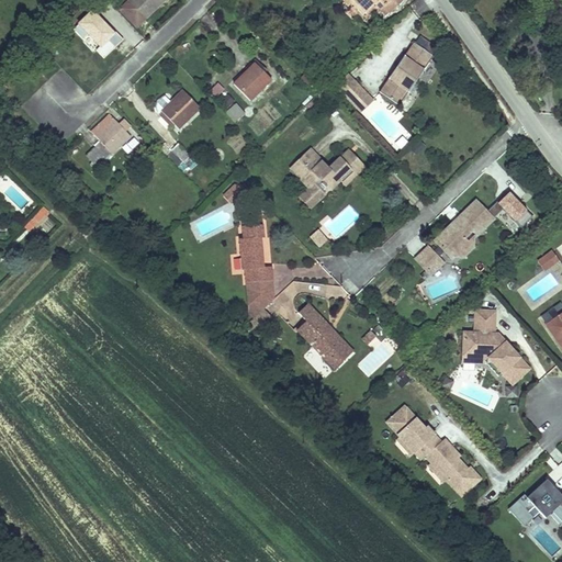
[(130,0),(121,10),(136,26),(164,0),(130,0)]
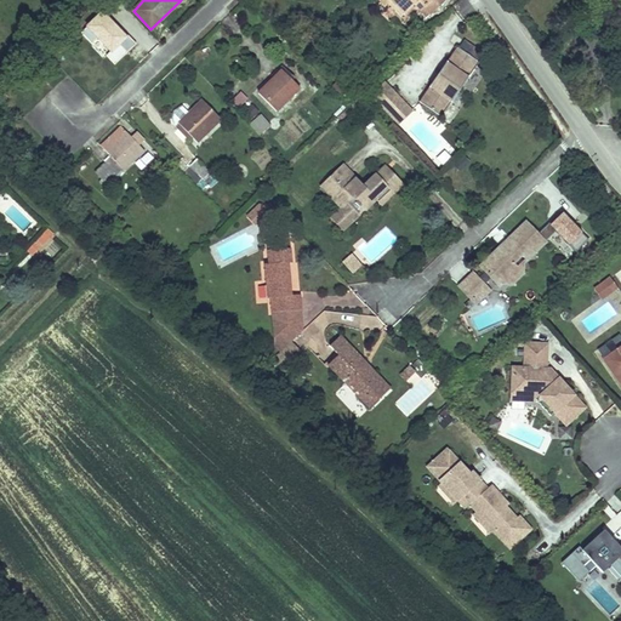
[(379,0),(386,6),(388,4),(402,17),(415,5),(426,20),(446,0),(379,0)]
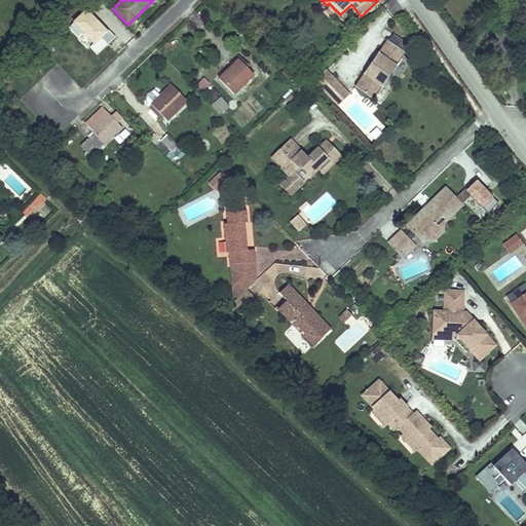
[(83,20),(75,28),(84,35),(79,40),(97,57),(116,36),(92,14),(86,22),(83,20)]
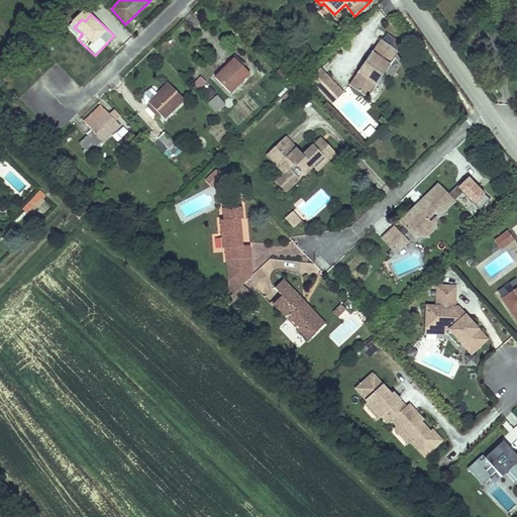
[(379,39),(347,85),(367,98),(398,53),(379,39)]
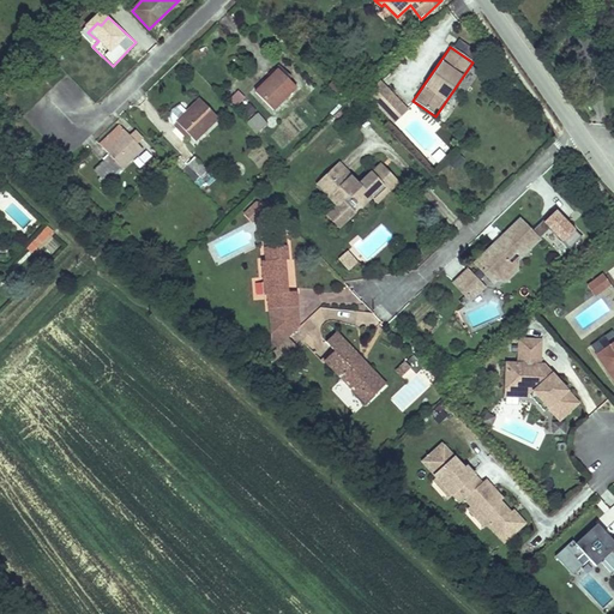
[(278,68),(289,79),(292,77),(278,64),(275,67),(277,70),(278,68)]
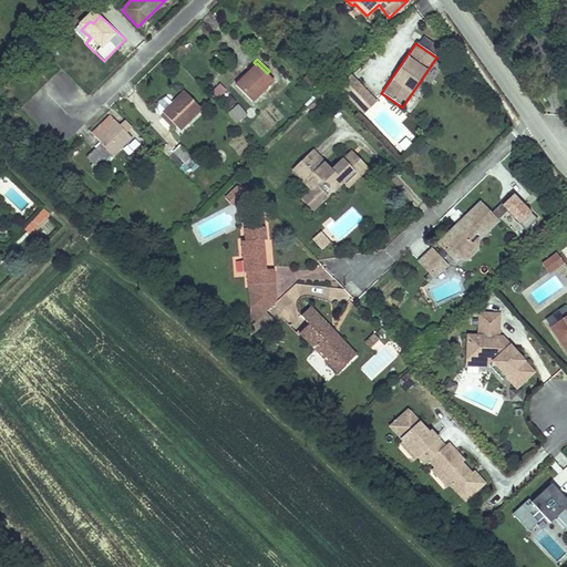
[(256,64),(236,85),(253,102),(275,81),(267,73),(257,63),(256,64)]
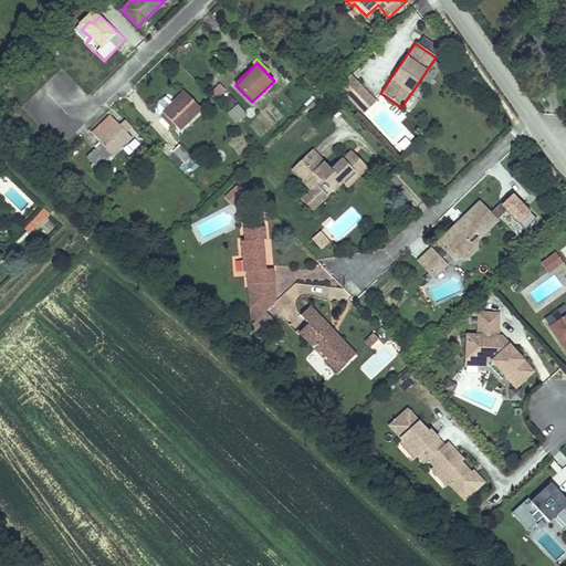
[(346,95),(358,83),(350,76),(338,87),(346,95)]
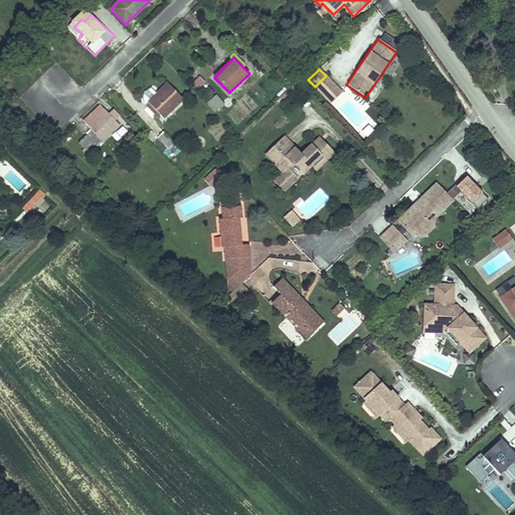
[(196,92),(206,81),(200,75),(190,86),(196,92)]
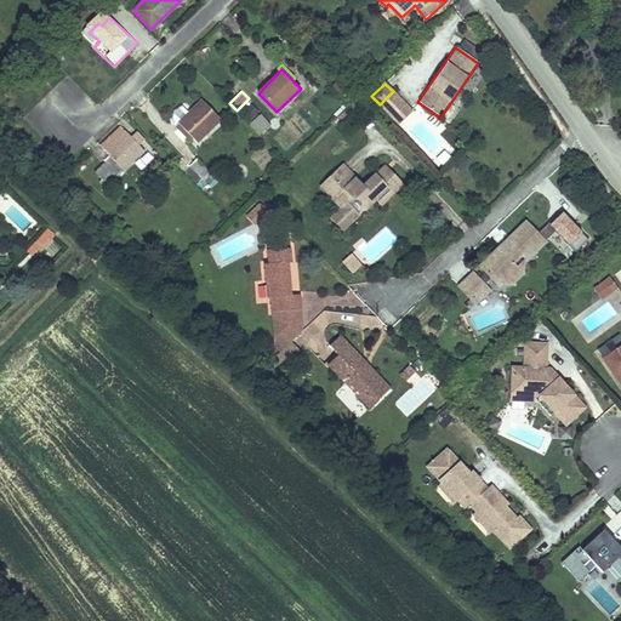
[(393,118),(406,104),(393,91),(380,104),(393,118)]
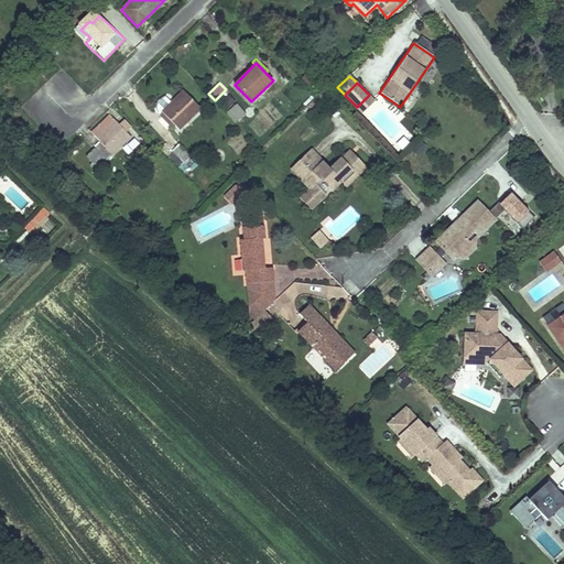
[(184,91),(172,102),(160,115),(162,118),(165,115),(174,125),(179,129),(201,108),(184,91)]
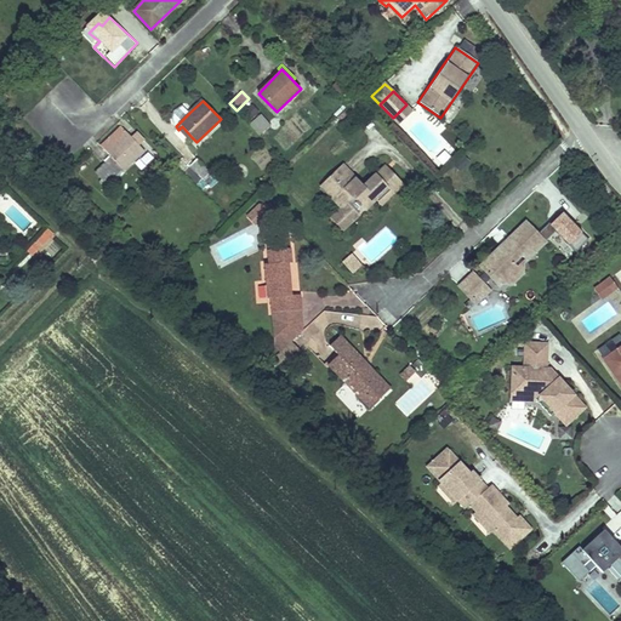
[(251,102),(241,110),(251,120),(260,112),(251,102)]
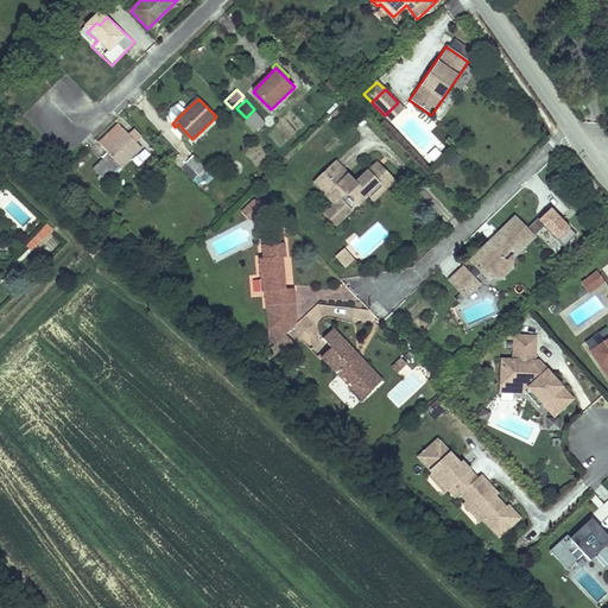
[(398,102),(385,115),(390,120),(403,108),(398,102)]
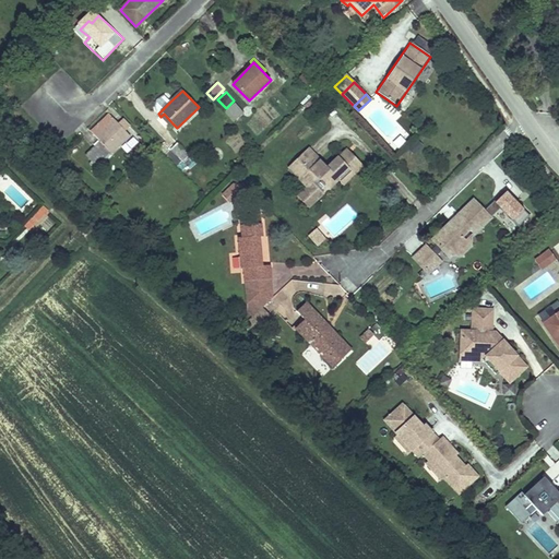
[(158,114),(170,102),(164,96),(157,100),(155,105),(156,111),(158,114)]
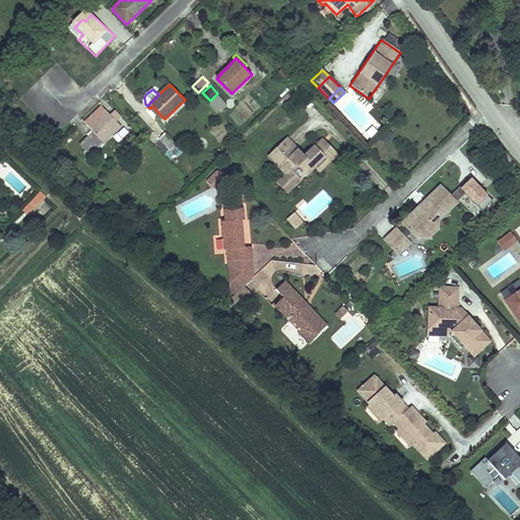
[(225,106),(218,96),(209,104),(217,113),(225,106)]
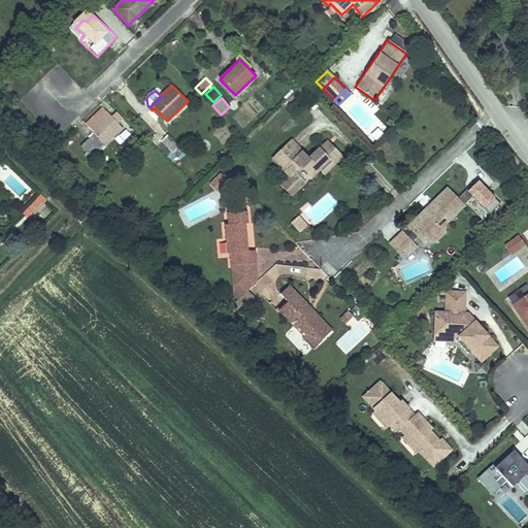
[(163,117),(155,107),(152,110),(161,120),(163,117)]
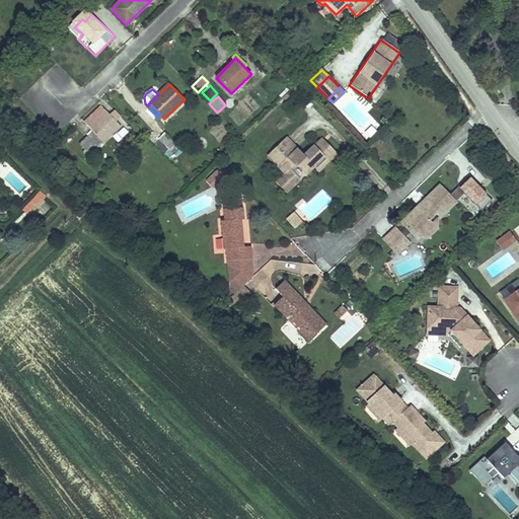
[(105,110),(101,106),(84,123),(88,127),(105,110)]
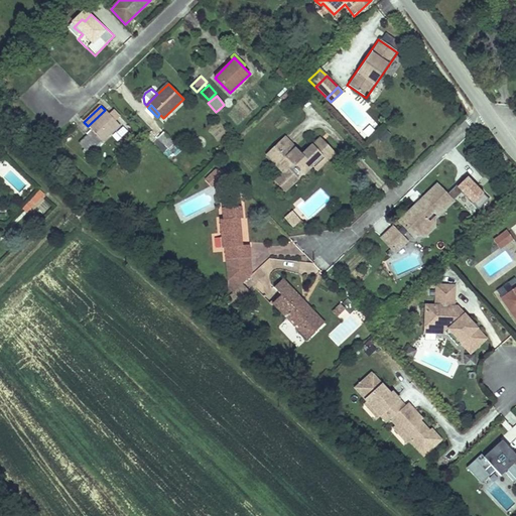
[(109,115),(105,110),(88,126),(93,130),(80,143),(90,154),(120,125),(115,121),(109,115)]
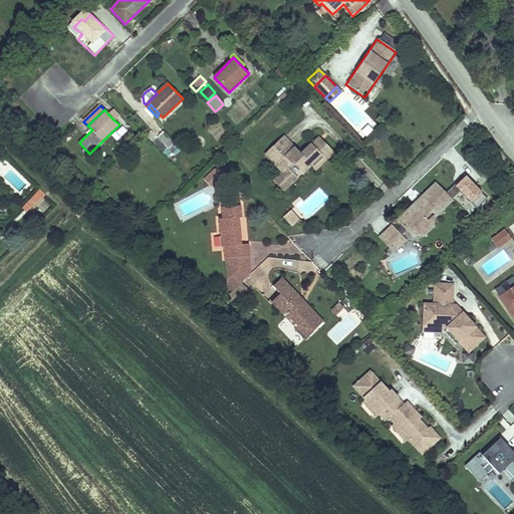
[(119,116),(113,109),(108,114),(114,120),(119,116)]
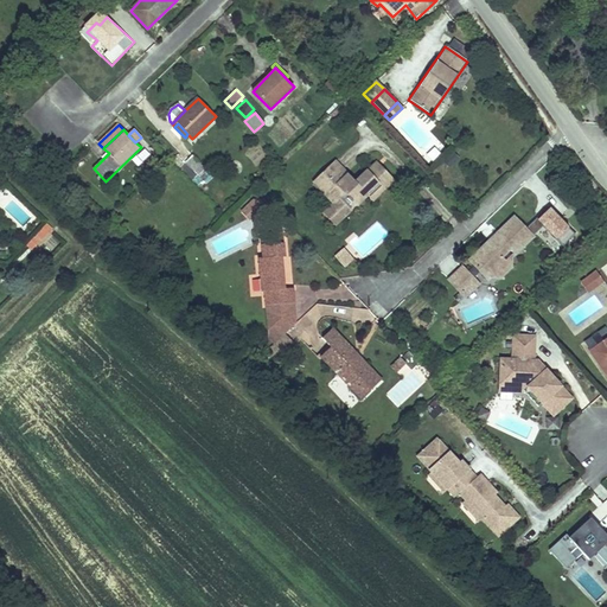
[(186,161),(198,174),(204,168),(192,155),(186,161)]
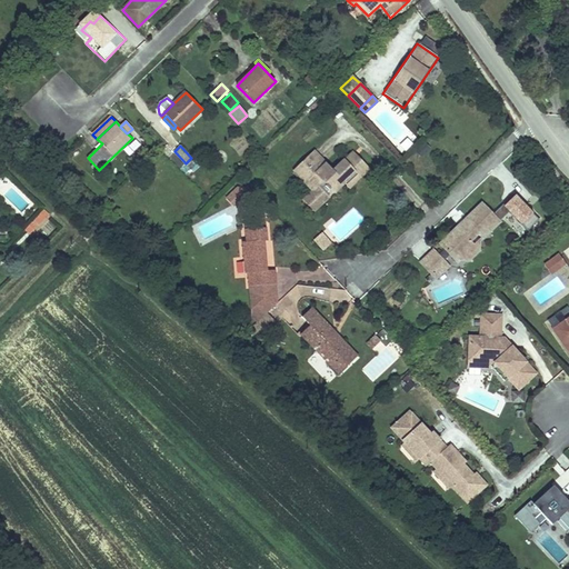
[(340,163),(333,171),(313,151),(293,171),(312,190),(312,191),(322,181),(326,186),(325,187),(329,190),(330,189),(333,193),(345,183),(349,189),(369,169),(360,159),(355,159),(345,169),(340,163)]
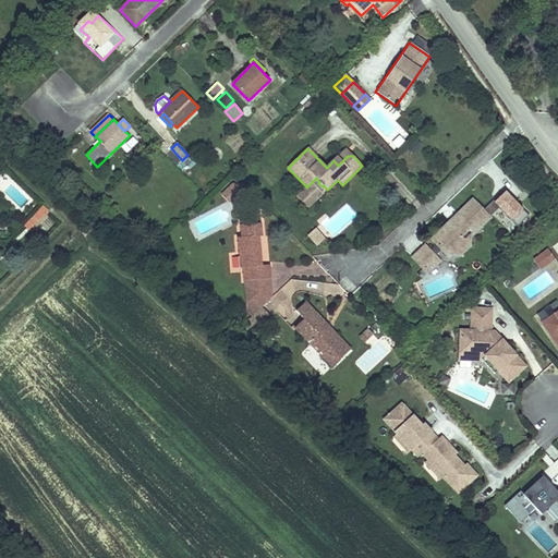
[(346,148),(334,160),(338,166),(348,156),(353,156),(346,148)]
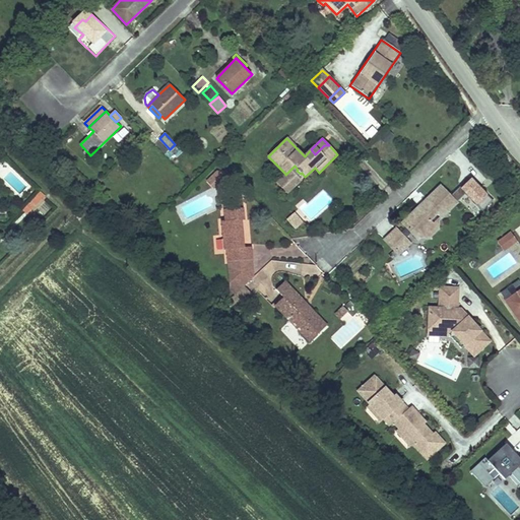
[(285,174),(276,183),(287,194),(305,177),(302,173),(301,174),(297,171),(298,170),(295,166),(285,175),(285,174)]
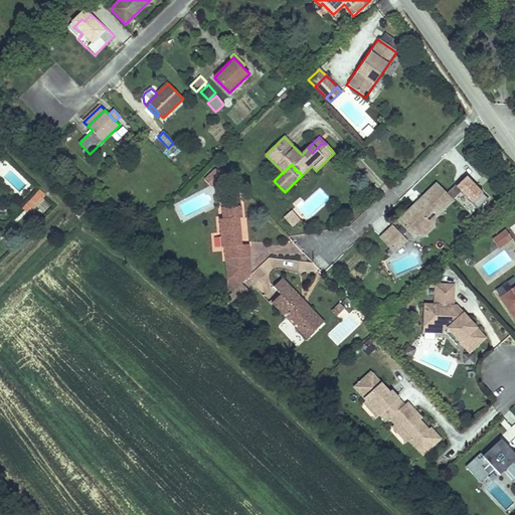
[(222,170),(231,180),(233,178),(223,169),(222,170)]
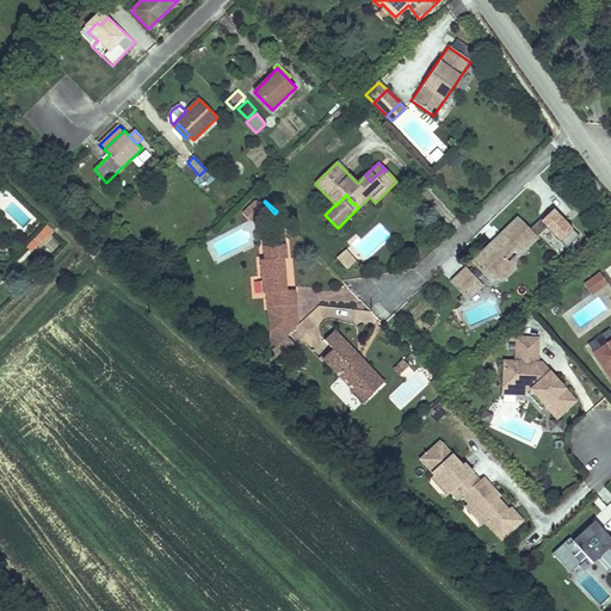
[(259,213),(259,202),(255,202),(244,213),(251,221),(259,213)]
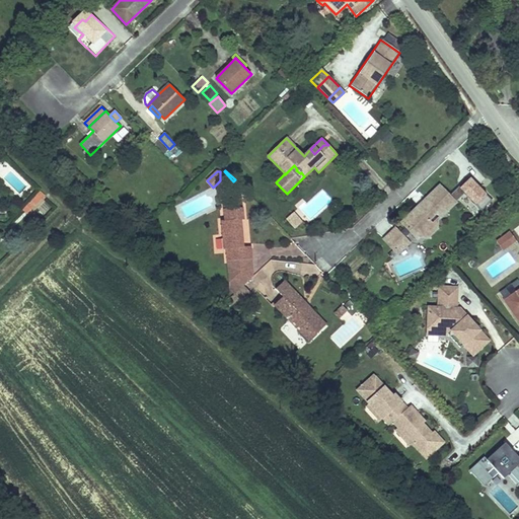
[(227,188),(233,181),(224,171),(223,171),(220,171),(220,180),(227,188)]
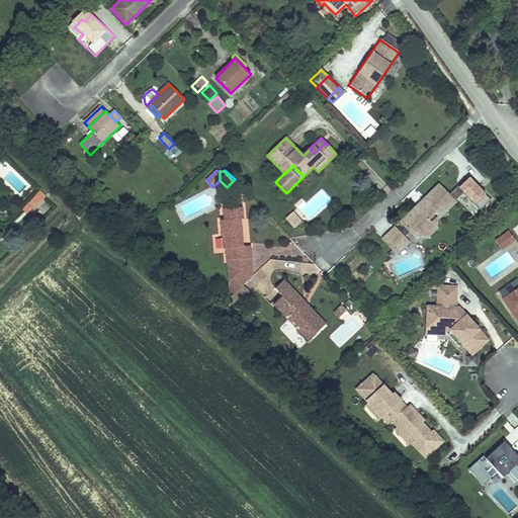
[(423,201),(427,205),(421,211),(417,207),(401,223),(416,239),(432,223),(429,219),(435,212),(438,217),(463,192),(481,210),(491,200),(468,177),(449,195),(439,185),(423,201)]
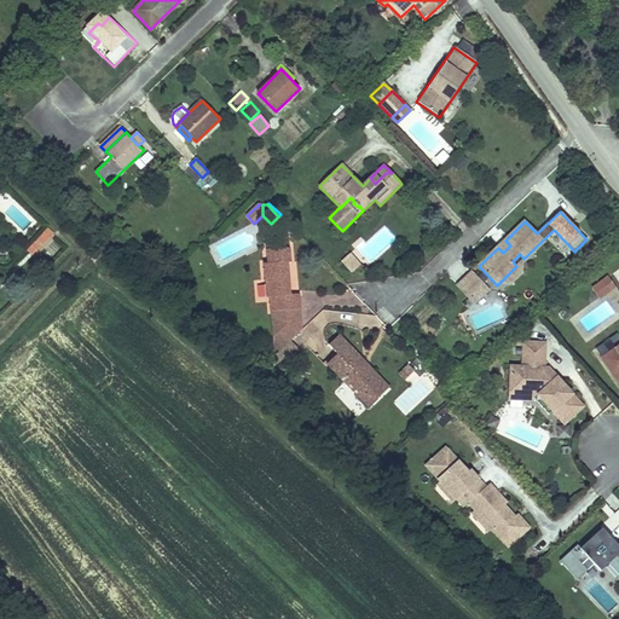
[(45,243),(50,238),(44,232),(39,238),(45,243)]
